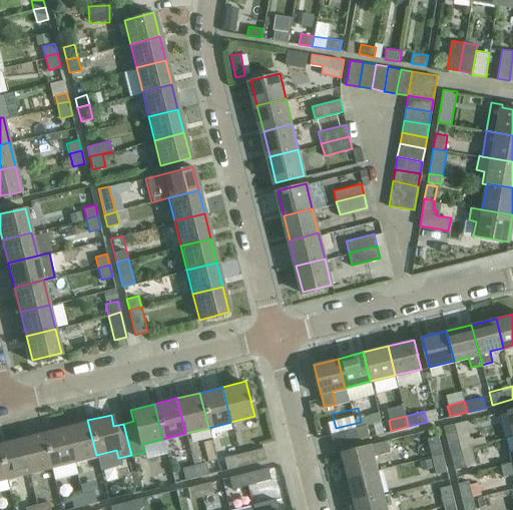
[(87,420),(65,426),(73,461),(96,455),(87,420)]
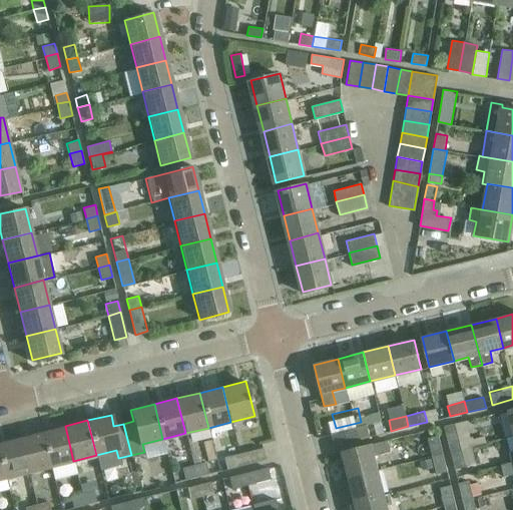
[(367,423),(355,427),(358,439),(370,436),(367,423)]
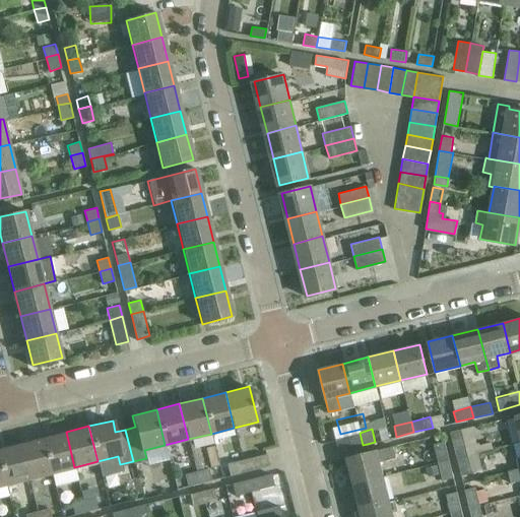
[(450,432),(457,456),(467,454),(461,429),(450,432)]
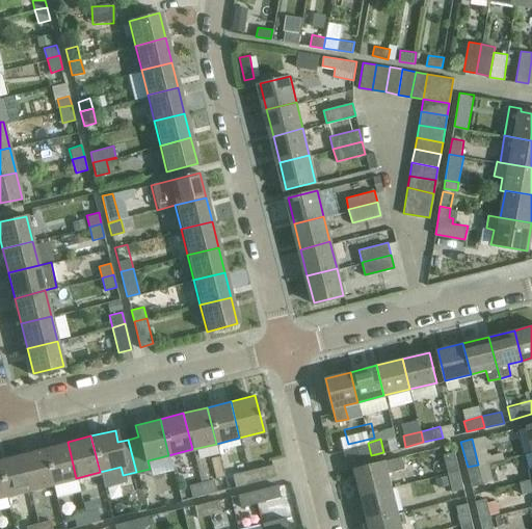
[(68,442),(44,448),(52,484),(76,478),(68,442)]
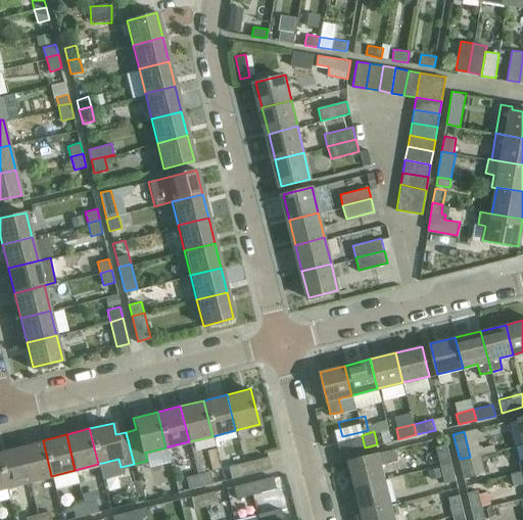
[(365,447),(362,435),(337,441),(340,454),(365,447)]
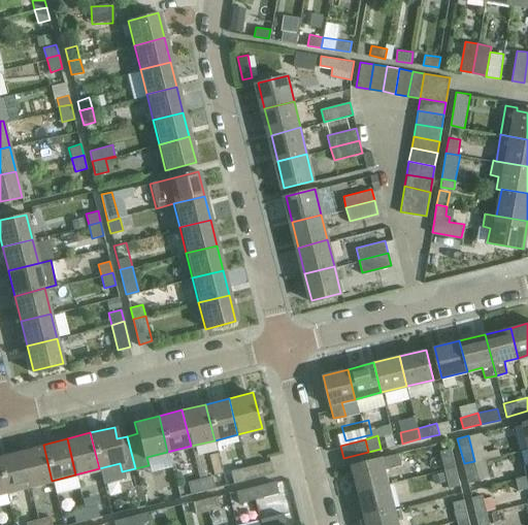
[(43,445),(20,450),(29,486),(52,481),(43,445)]
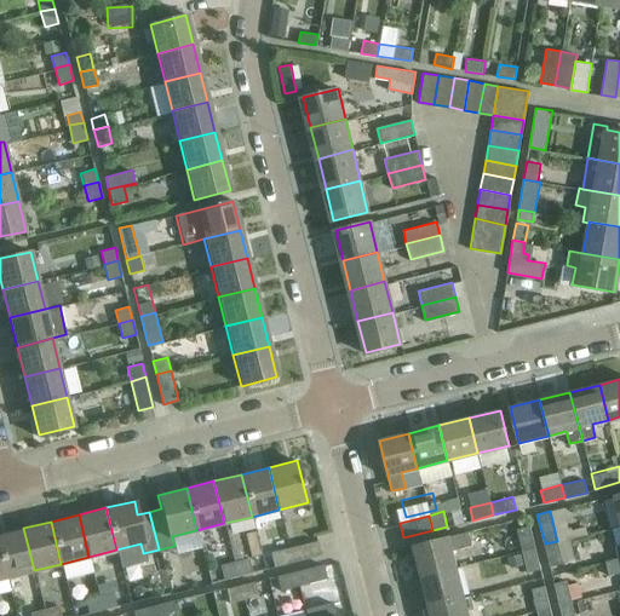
[(517,528),(522,550),(535,546),(530,525),(517,528)]
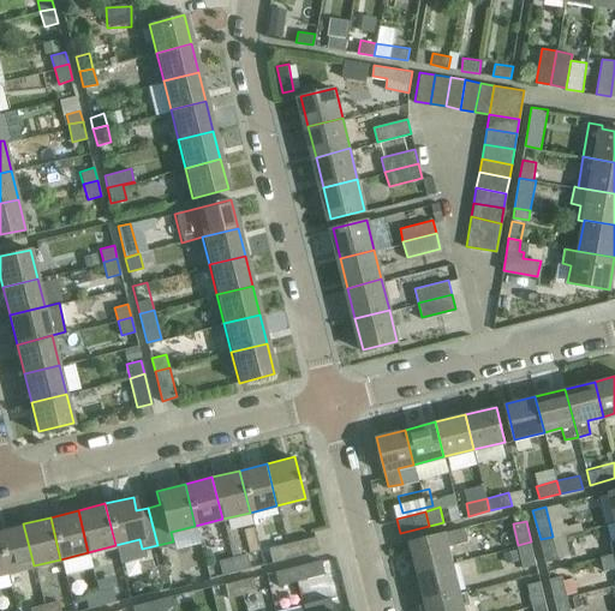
[(23,523),(0,528),(0,547),(6,573),(34,565),(23,523)]
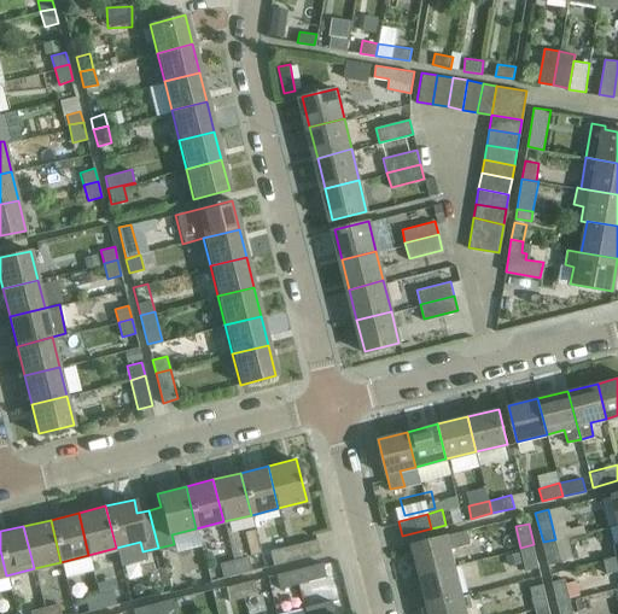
[(412,543),(420,573),(455,565),(452,548),(471,543),(467,530),(448,534),(412,543)]
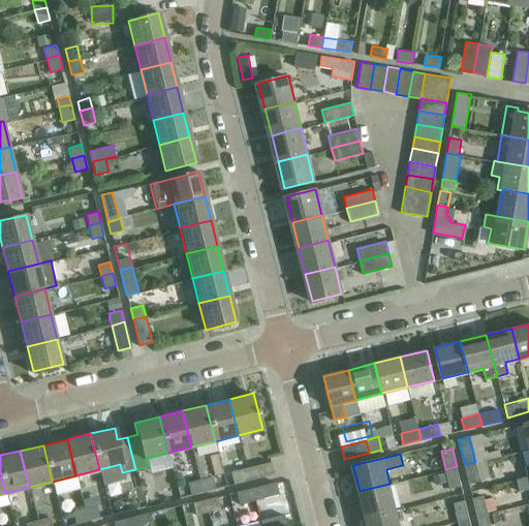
[(270,461),(243,468),(245,481),(273,473),(270,461)]
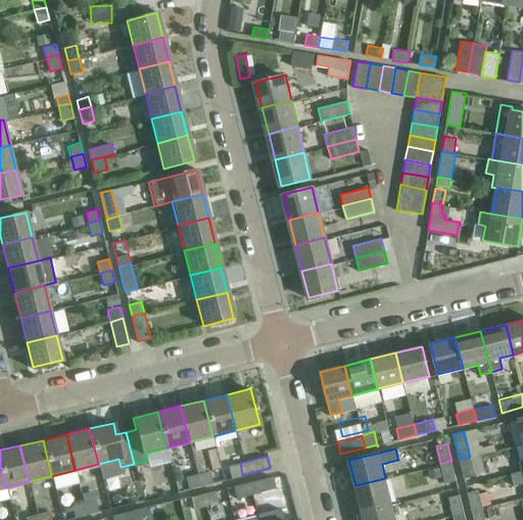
[(470,457),(460,459),(464,478),(475,476),(470,457)]
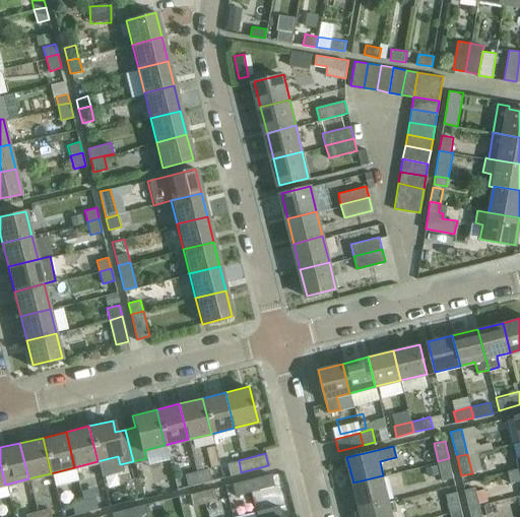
[(449,458),(438,461),(443,479),(454,476),(449,458)]
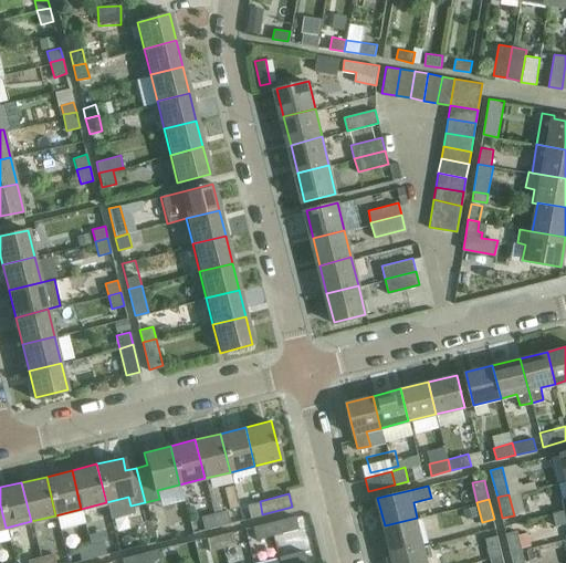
[(262,514),(260,501),(247,504),(250,518),(262,514)]
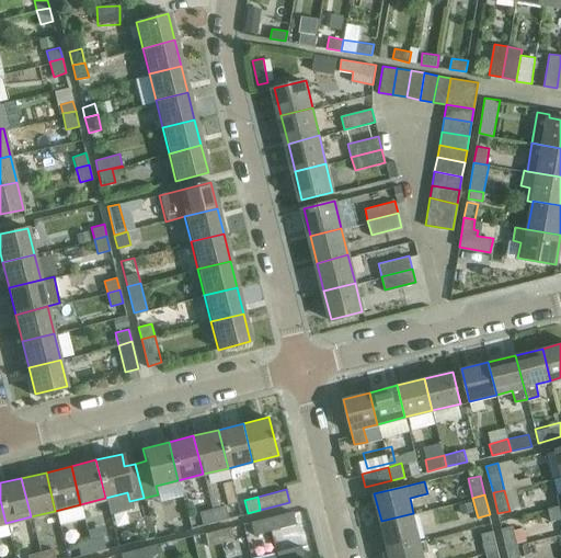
[(560,516),(560,503),(548,508),(551,520),(560,516)]
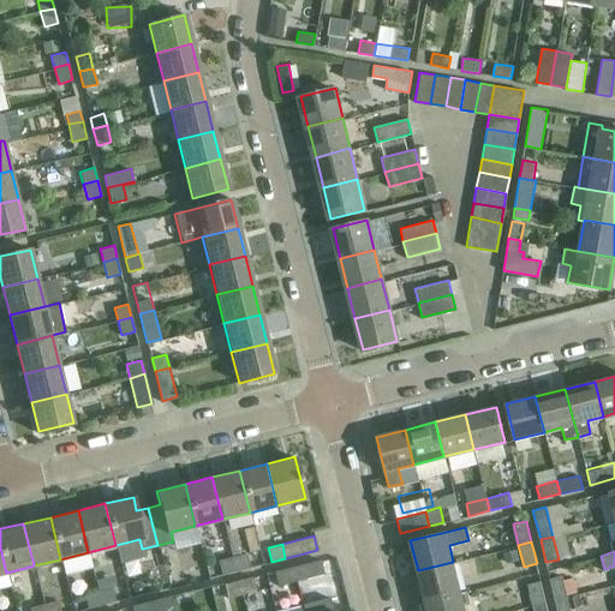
[(246,553),(232,557),(236,571),(250,568),(246,553)]
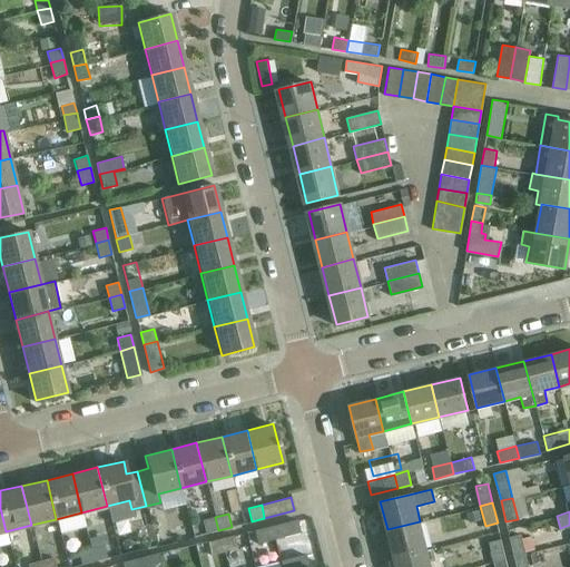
[(218,530),(215,517),(203,519),(206,533),(218,530)]
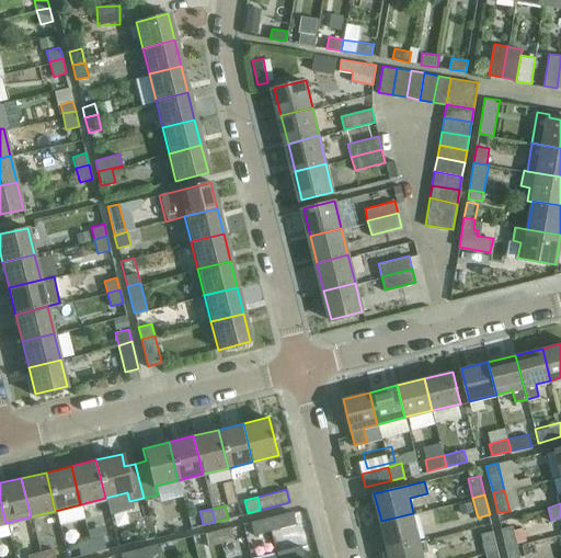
[(292,511),(262,519),(265,531),(295,524),(292,511)]
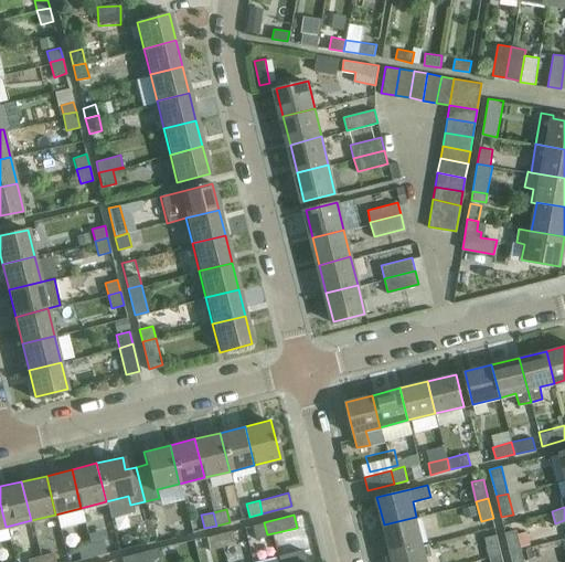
[(384,525),(391,552),(423,544),(416,517),(384,525)]
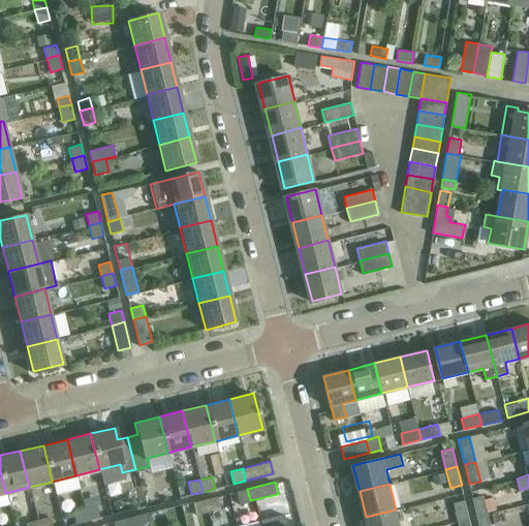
[(250,500),(247,489),(236,491),(239,503),(250,500)]
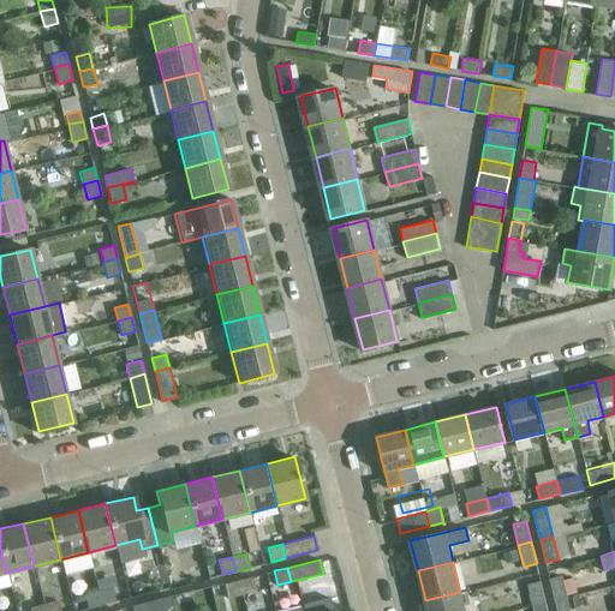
[(549,579),(555,599),(567,595),(562,575),(549,579)]
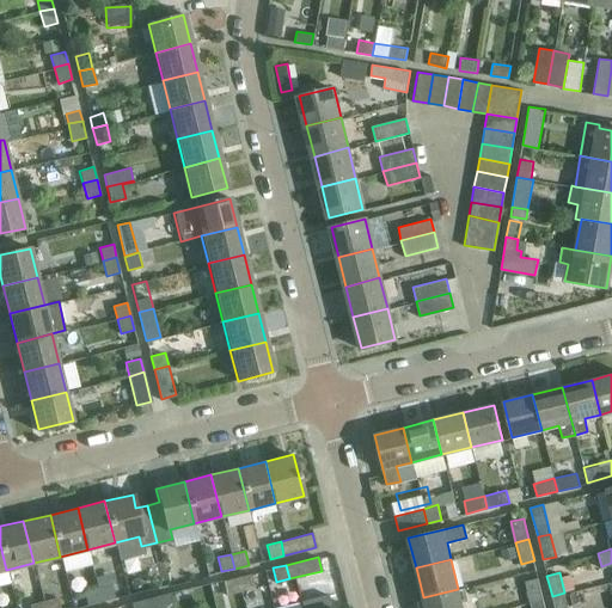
[(251,573),(237,577),(240,591),(255,588),(251,573)]
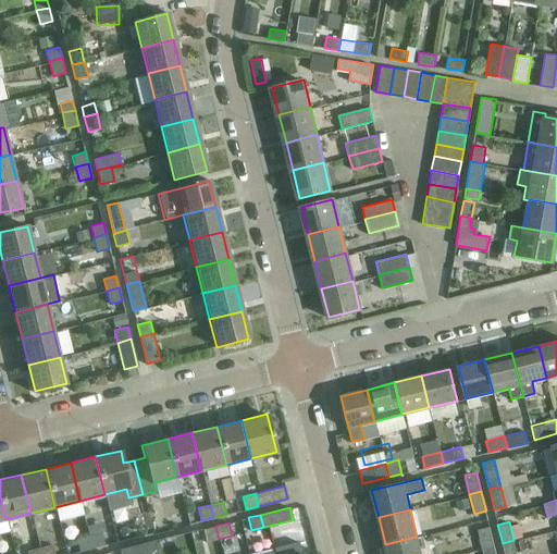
[(219,539),(215,526),(203,528),(207,541),(219,539)]
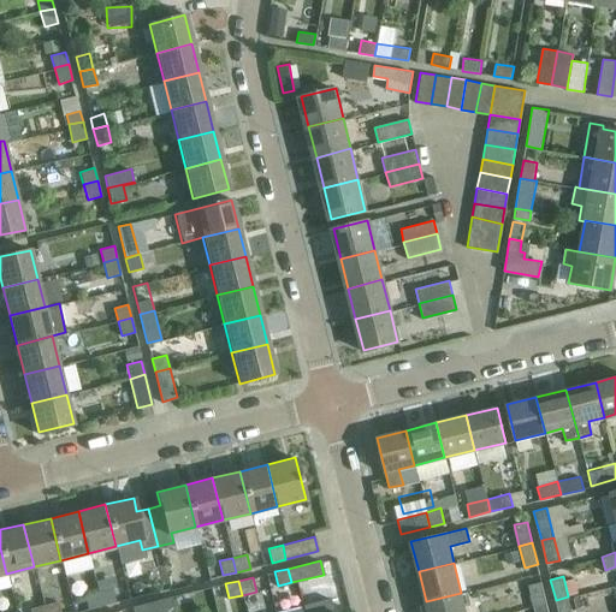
[(528,584),(534,605),(546,602),(542,582),(528,584)]
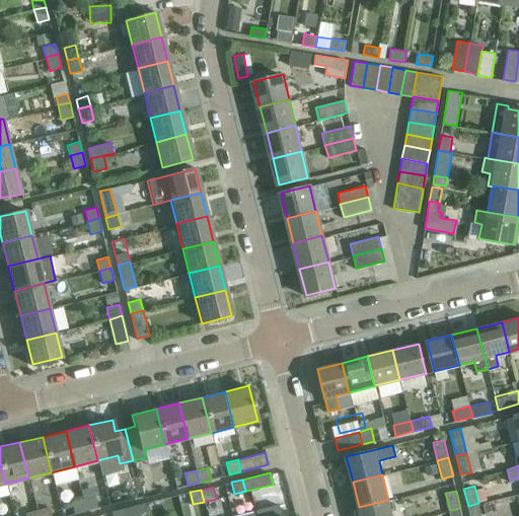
[(94,495),(82,498),(85,511),(97,508),(94,495)]
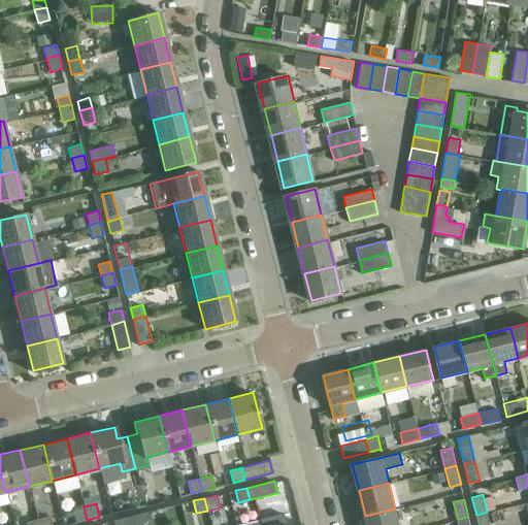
[(87,520),(84,506),(72,510),(75,523),(87,520)]
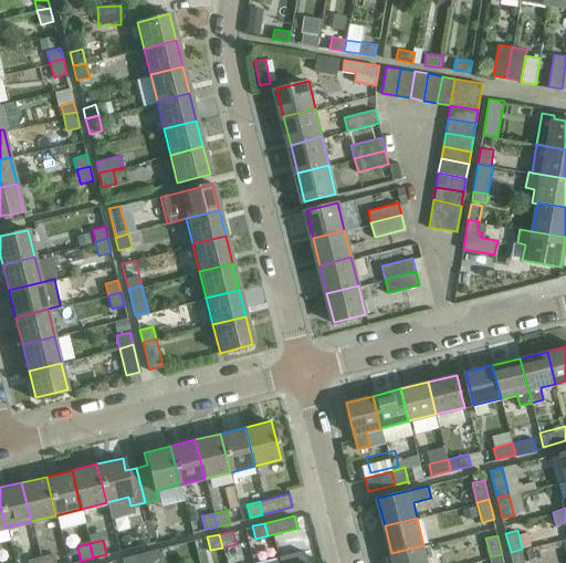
[(161,562),(158,544),(126,552),(128,562),(161,562)]
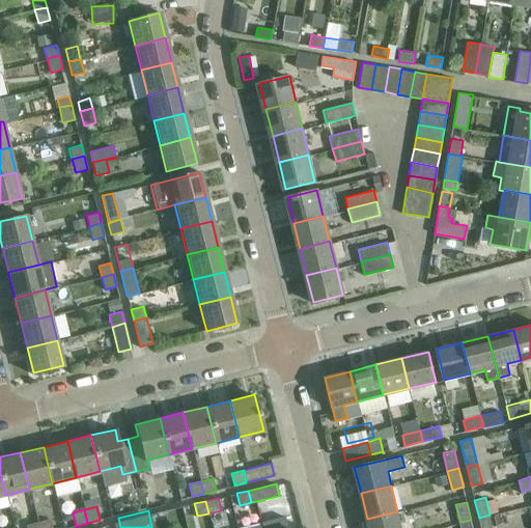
[(367,519),(369,527),(401,527),(397,511),(367,519)]
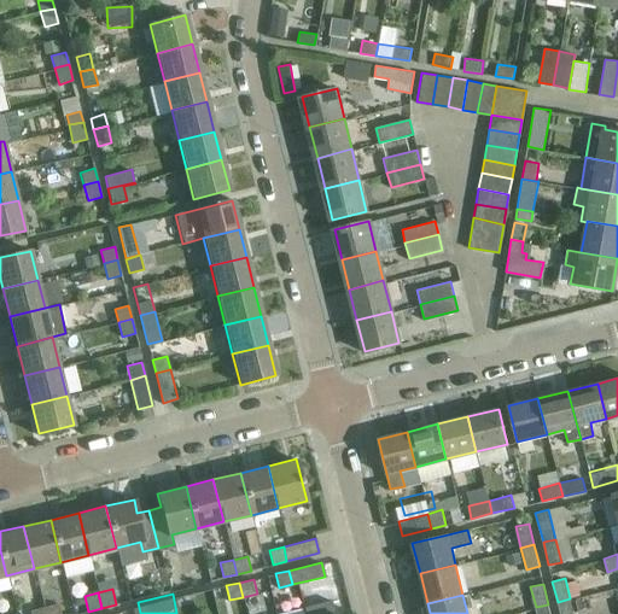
[(573,613),(570,598),(558,602),(560,613),(573,613)]
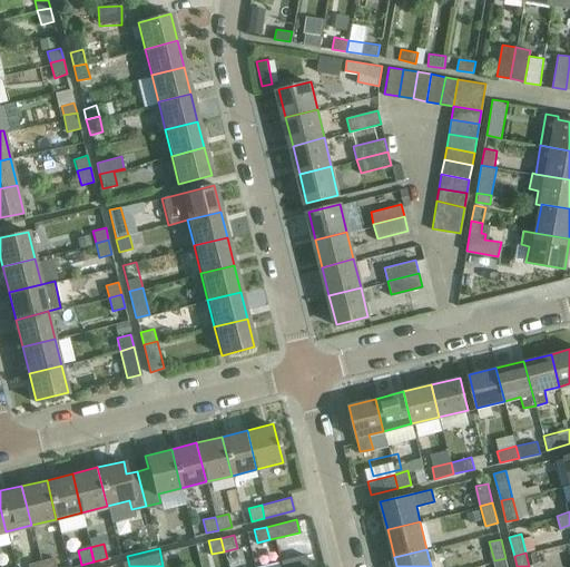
[(279,560),(281,566),(307,566),(305,554),(279,560)]
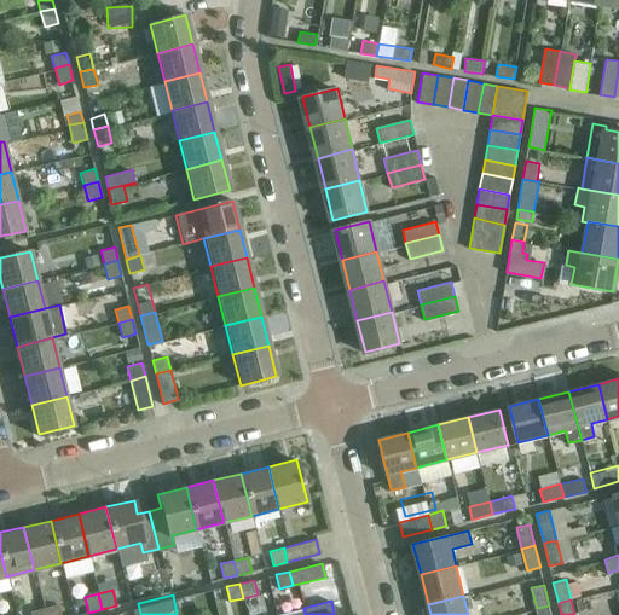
[(61,614),(58,604),(44,608),(45,614),(61,614)]
